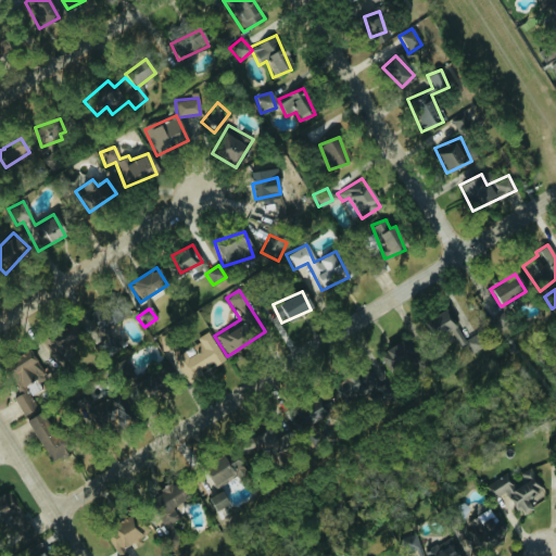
[(480,348),(474,336),(464,341),(447,308),(425,320),(437,343),(449,337),(459,358),(480,348)]
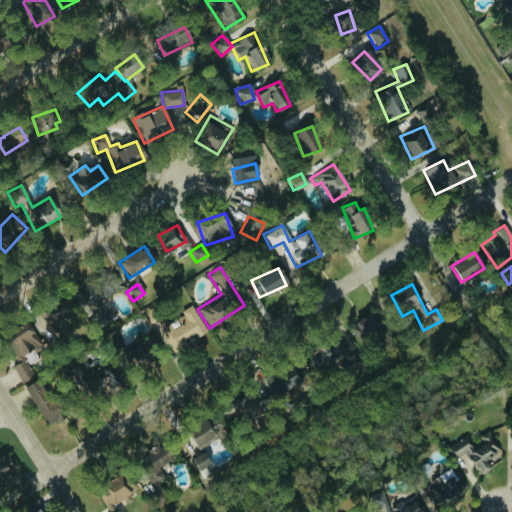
[(35,314),(47,339),(58,334),(54,324),(75,314),(67,298),(35,314)]
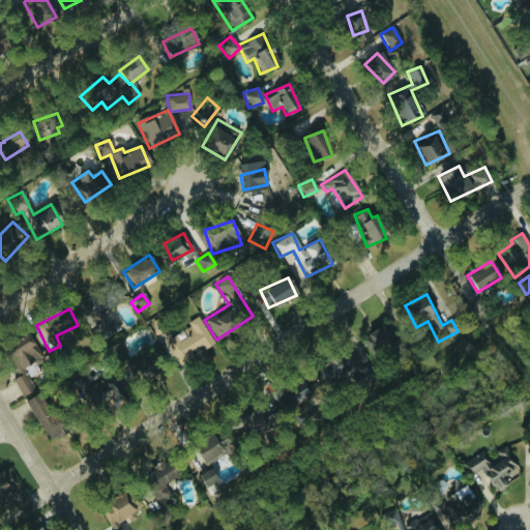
[(213,344),(197,317),(180,326),(186,336),(176,343),(169,331),(158,337),(175,364),(203,348),(204,349),(213,344)]
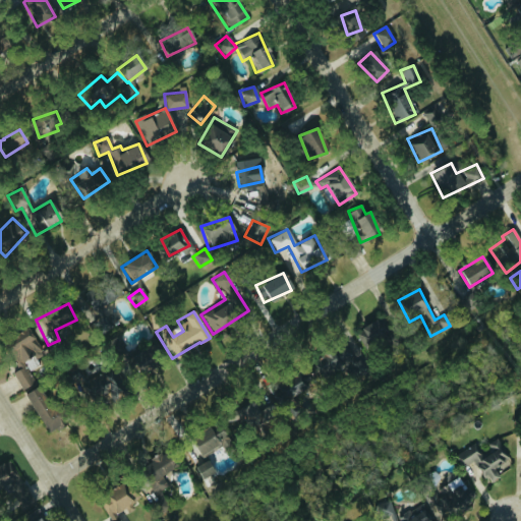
[(365,352),(391,336),(379,317),(353,334),(365,352)]
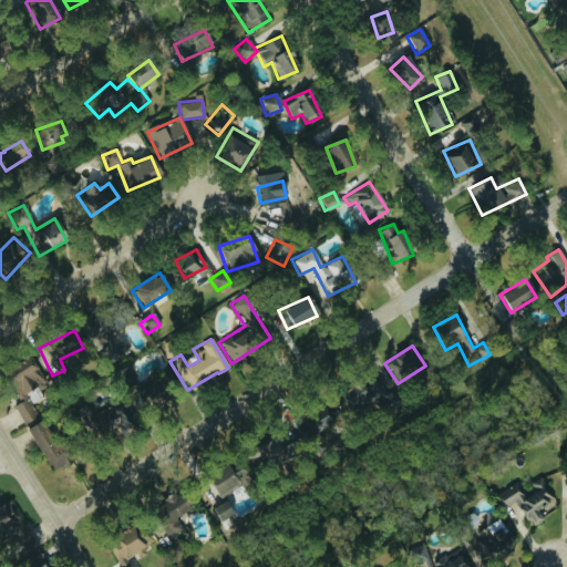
[(37,416),(24,394),(45,384),(31,357),(1,371),(18,403),(12,405),(22,424),(37,416)]
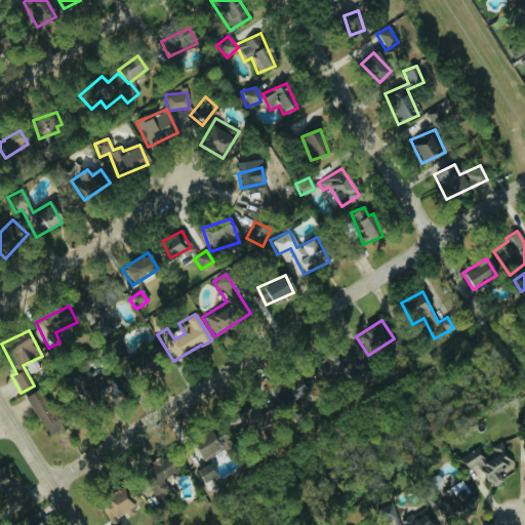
[(357,365),(344,346),(313,367),(325,387),(357,365)]
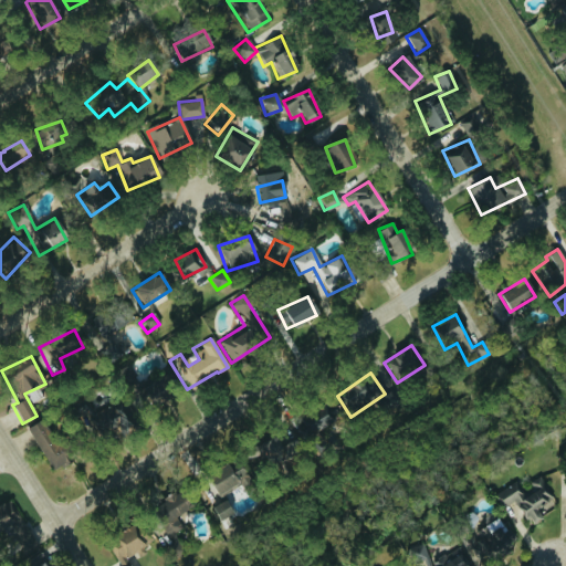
[(175,392),(164,375),(136,391),(147,409),(175,392)]
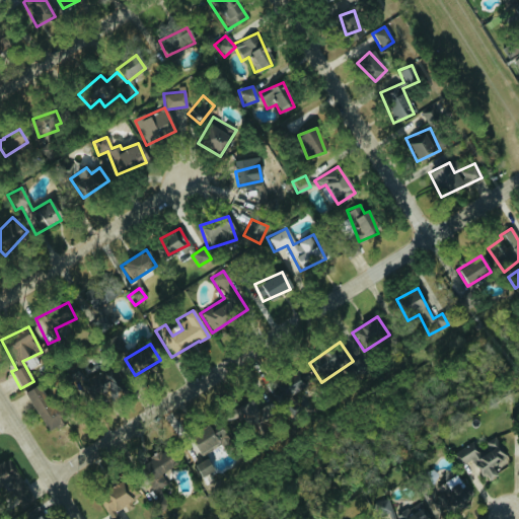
[(120,390),(112,368),(81,378),(89,401),(120,390)]
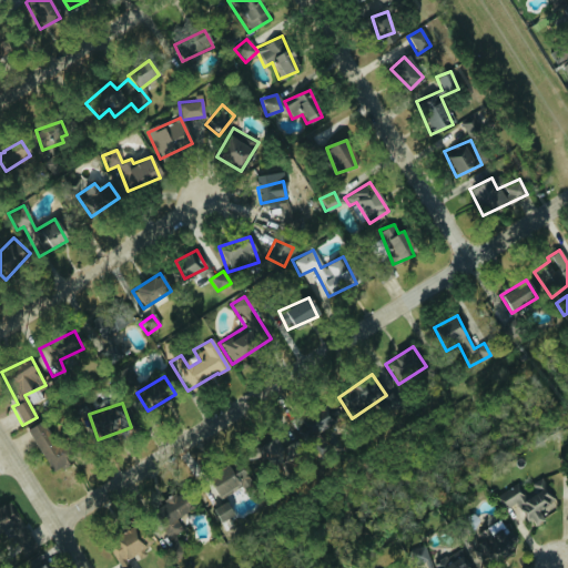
[(296,425),(307,440),(334,423),(324,407),(296,425)]
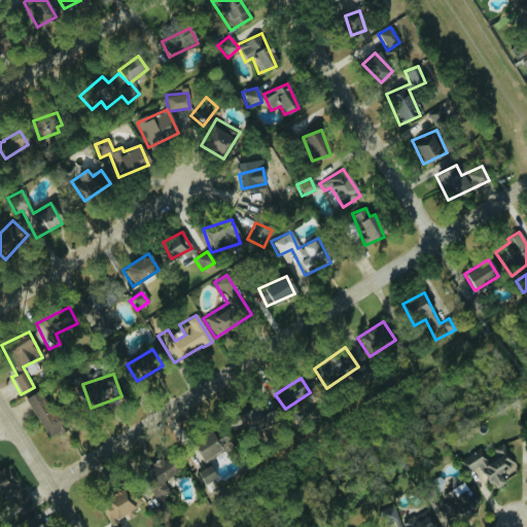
[(24,399),(46,438),(61,430),(38,391),(24,399)]
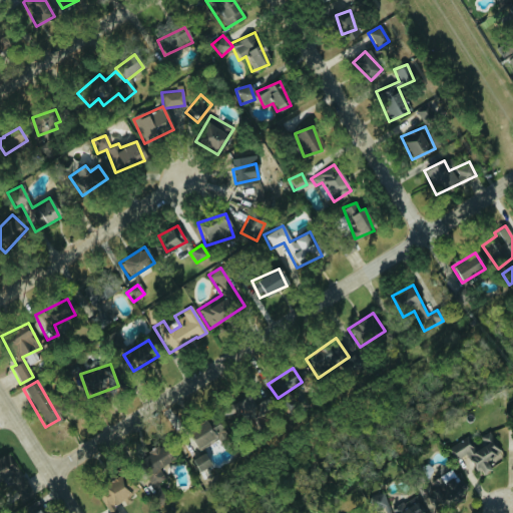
[(208,427),(203,420),(186,431),(198,451),(217,440),(218,442),(226,437),(216,421),(208,427)]
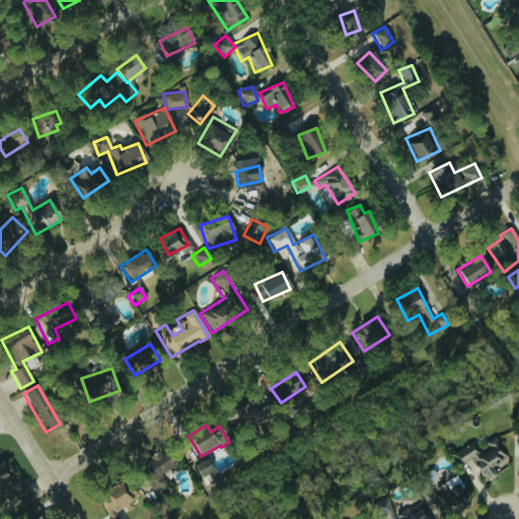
[(473,441),(451,454),(459,466),(471,459),(486,483),(497,476),(491,466),(506,457),(494,438),(478,448),(473,441)]
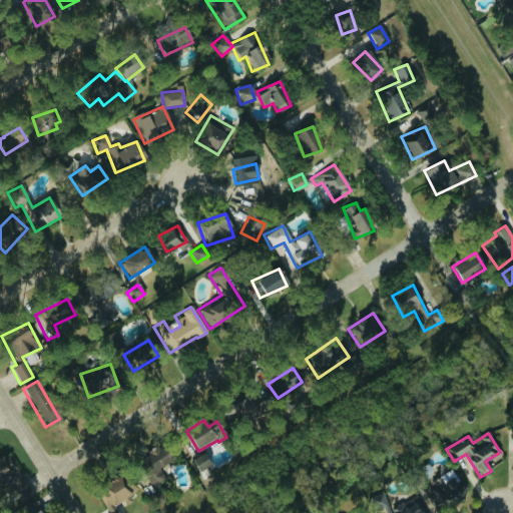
[(158,469),(171,460),(162,444),(134,461),(147,483),(143,486),(150,498),(160,492),(156,485),(164,480),(158,469)]
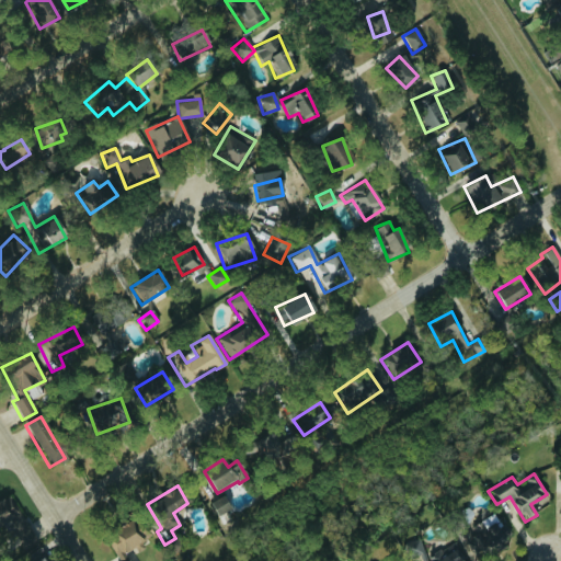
[(227,518),(224,513),(229,510),(221,496),(208,503),(219,523),(227,518)]
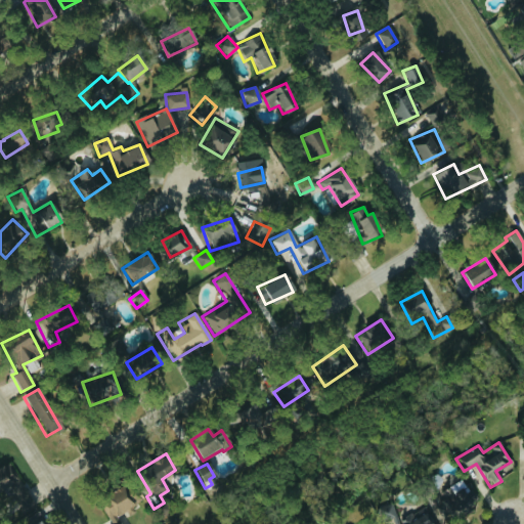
[(462,480),(436,496),(432,490),(442,483),(435,473),(426,480),(432,489),(426,493),(444,522),(475,501),(462,480)]
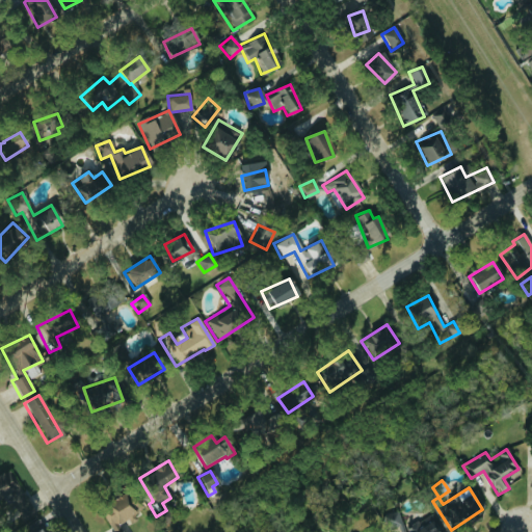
[(440,531),(430,514),(404,528),(395,510),(379,519),(388,531),(394,528),(396,531),(440,531)]
